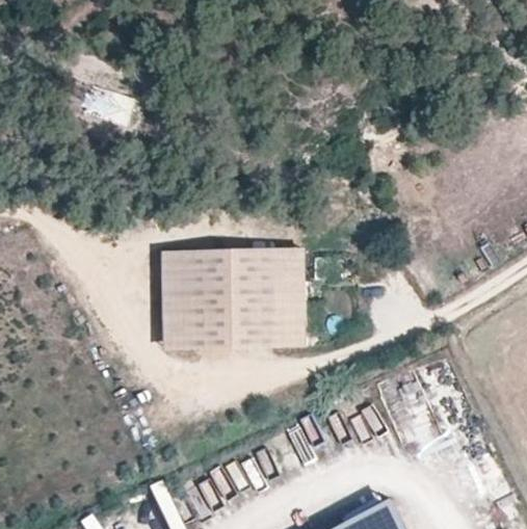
[(273,344),(272,280),(302,279),(301,246),(161,250),(163,346),(273,344)]
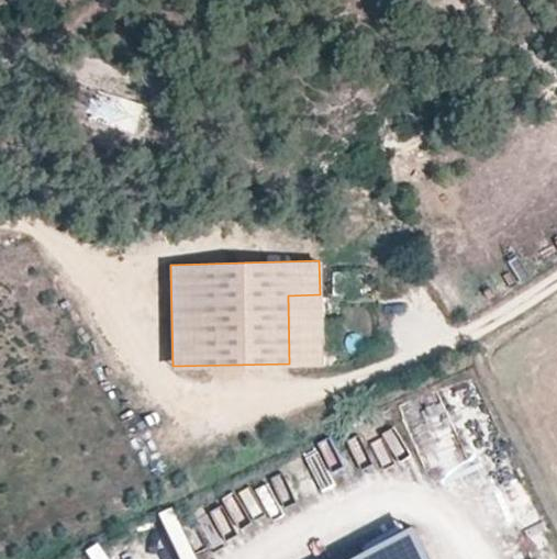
[(327,268),(329,293),(346,292),(345,267),(327,268)]
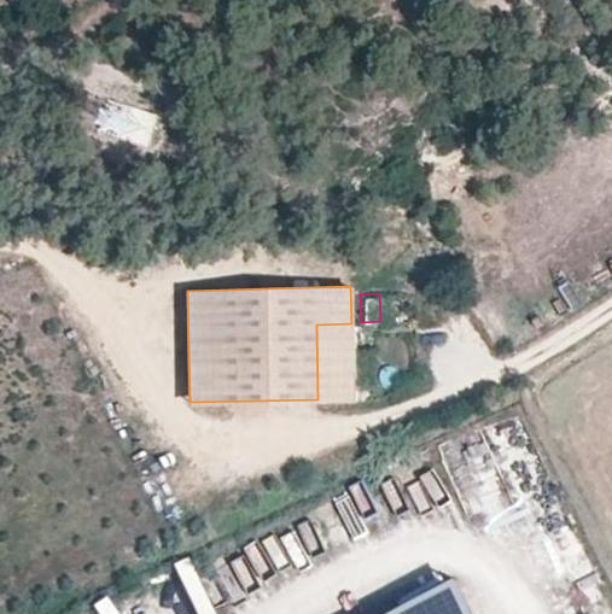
[(353,398),(351,323),(316,325),(318,399),(353,398)]
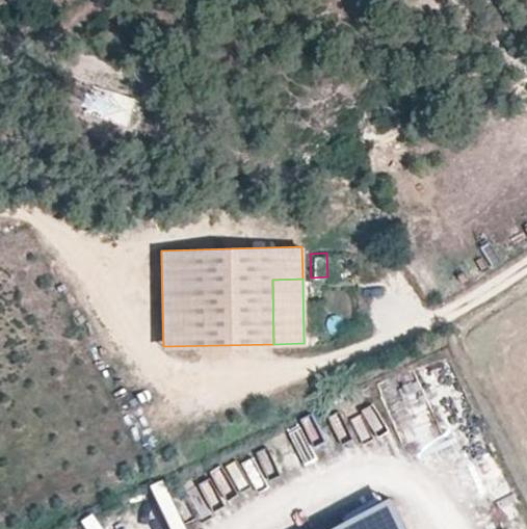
[(229,478),(258,471),(253,449),(224,456),(229,478)]
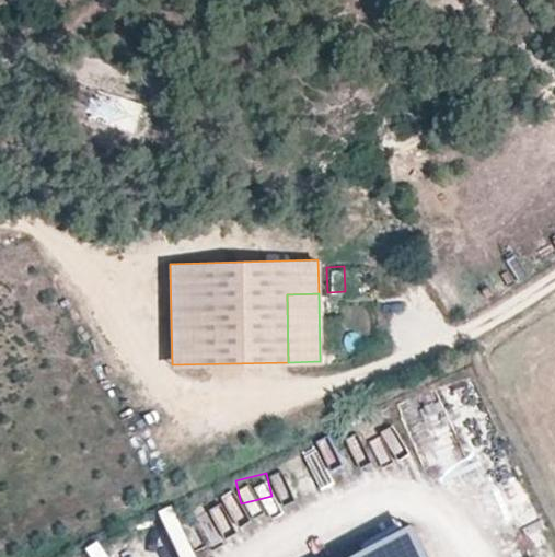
[(428,556),(411,523),(346,556),(428,556)]
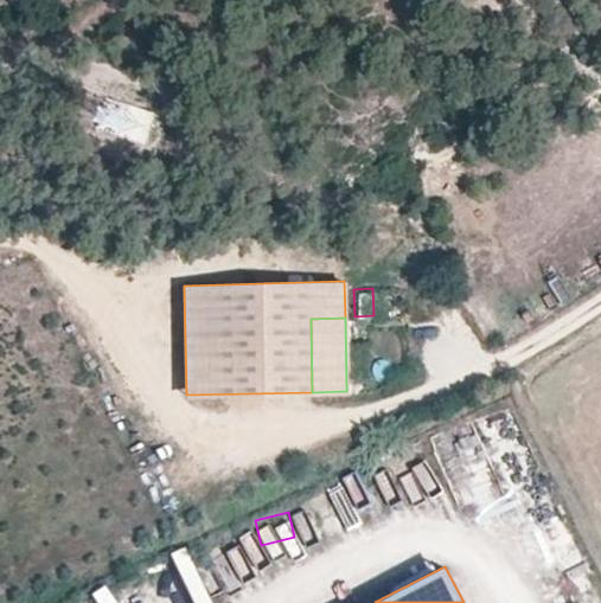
[(165,602),(157,571),(141,576),(147,602),(165,602)]
